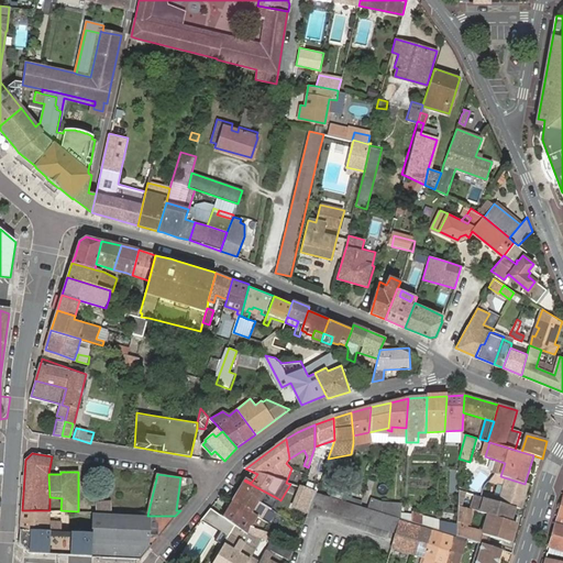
[(525,484),(500,476),(495,496),(490,495),(489,500),(512,507),(515,508),(521,509),(529,485),(525,484)]
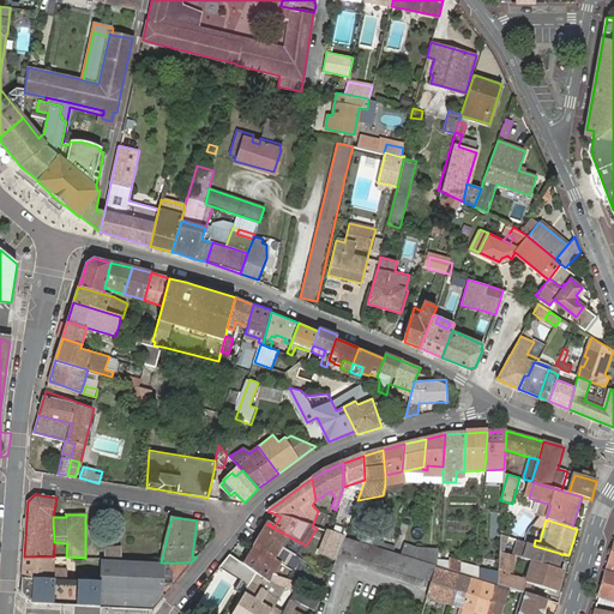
[(290,552),(296,554),(302,543),(266,524),(260,535),(290,552)]
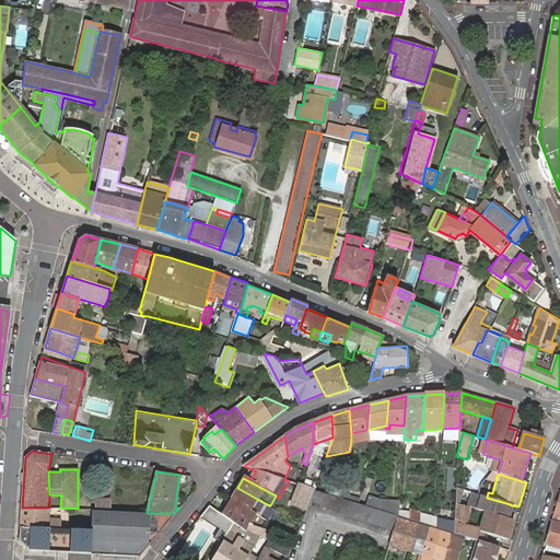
[(306,487),(315,490),(317,486),(307,481),(306,487)]
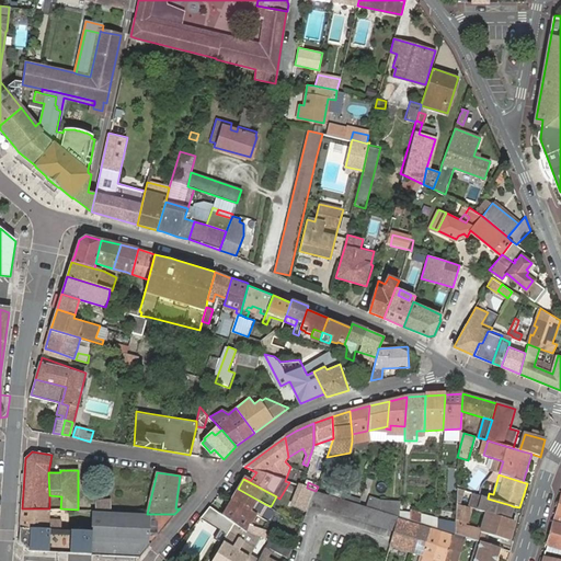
[(308,513),(310,506),(317,492),(316,491),(307,488),(300,487),(293,505),(308,513)]
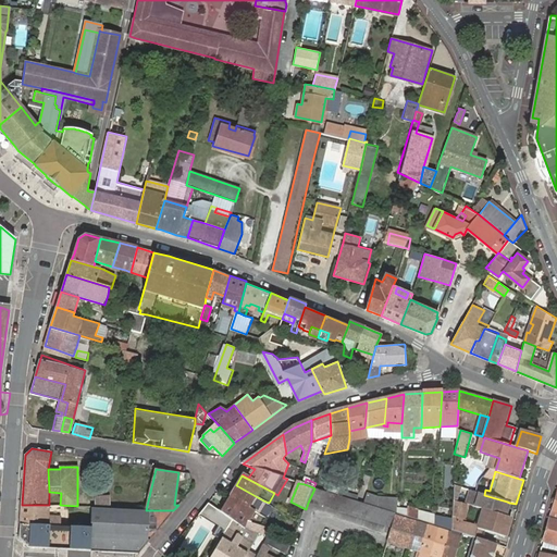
[(247,520),(249,520),(256,511),(262,515),(269,503),(263,500),(236,485),(220,512),(233,521),(246,529),(247,520)]
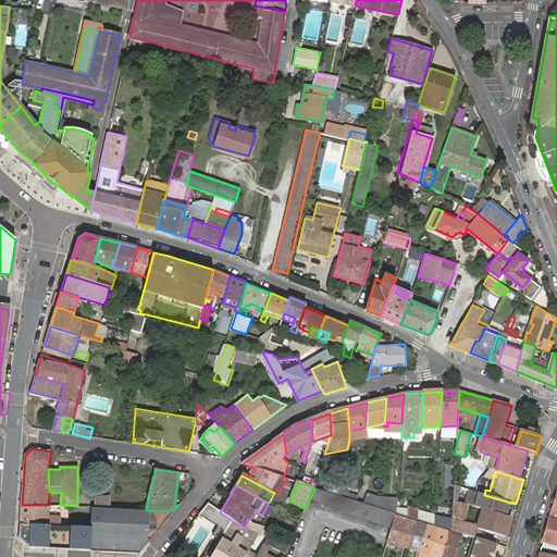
[(329,491),(338,494),(339,489),(330,485),(329,491)]
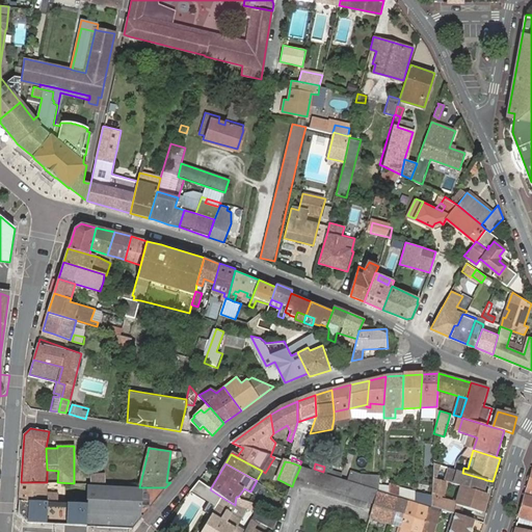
[(377,494),(378,491),(360,485),(346,481),(341,479),(323,473),(300,467),(294,480),(374,505),(377,494)]
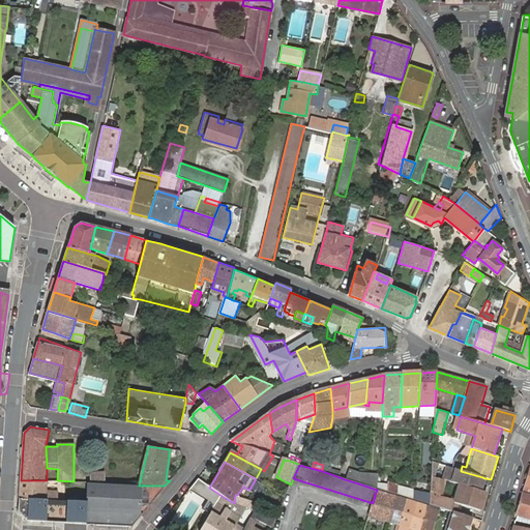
[(481,492),(484,478),(482,477),(461,471),(453,468),(448,467),(443,480),(446,481),(460,486),(481,492)]
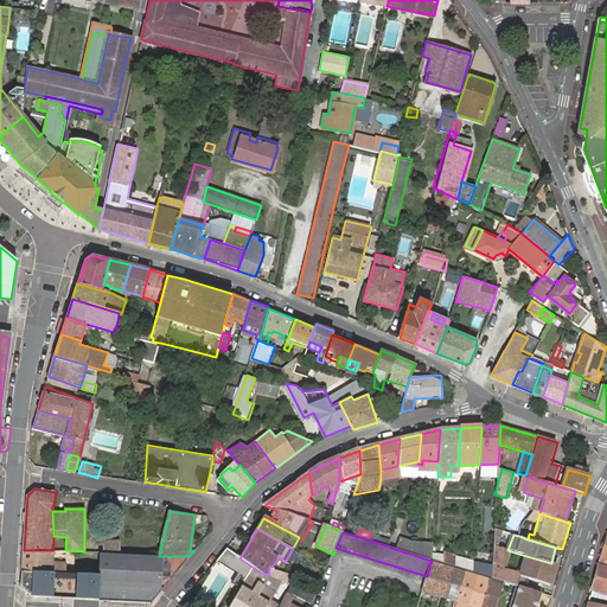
[(410,554),(411,543),(398,538),(395,549),(410,554)]
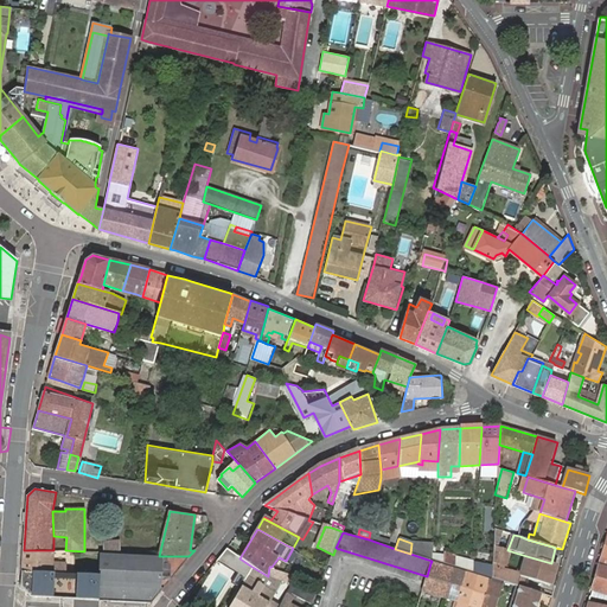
[(104,553),(120,553),(119,542),(106,542),(104,553)]
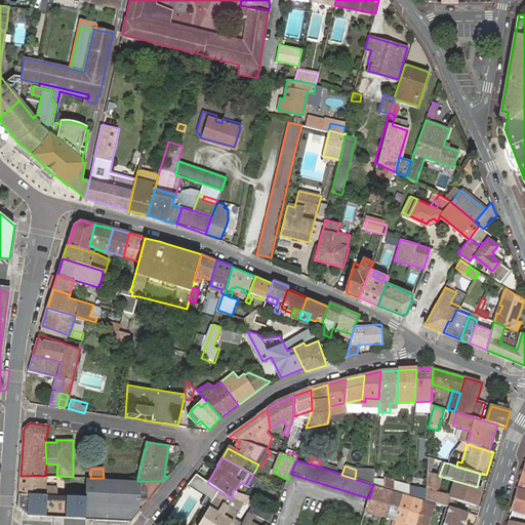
[(374,480),(374,471),(356,470),(355,479),(373,485),(374,480)]
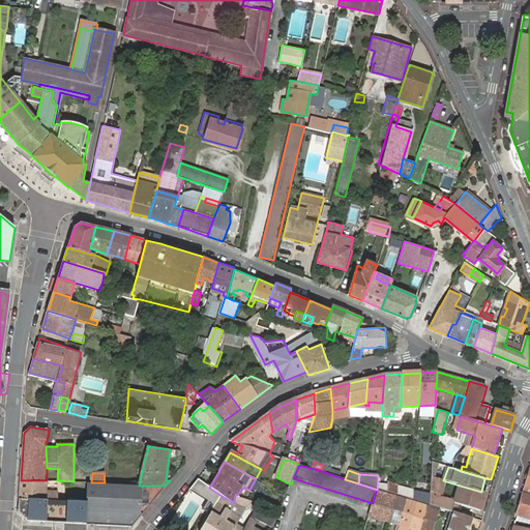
[(449,511),(451,512),(457,513),(460,504),(481,511),(487,493),(481,492),(460,486),(457,498),(452,497),(452,500),(441,497),(442,494),(446,481),(443,480),(441,480),(434,477),(431,477),(430,499),(429,505),(449,511)]
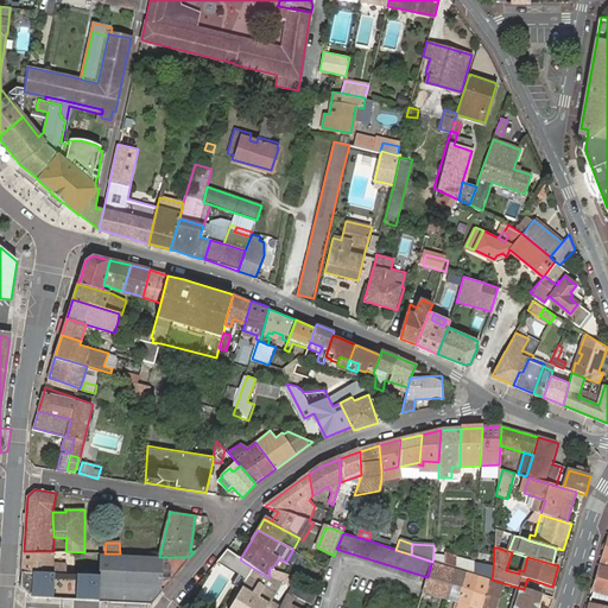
[(54,551),(24,551),(23,571),(65,574),(67,574),(68,562),(54,561),(54,551)]
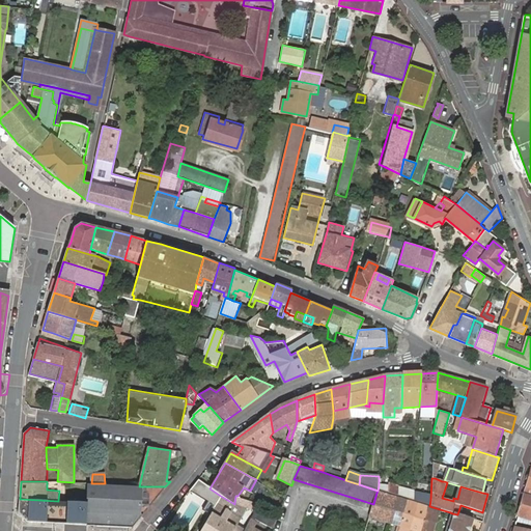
[(390,495),(394,496),(397,486),(388,483),(388,494),(390,495)]
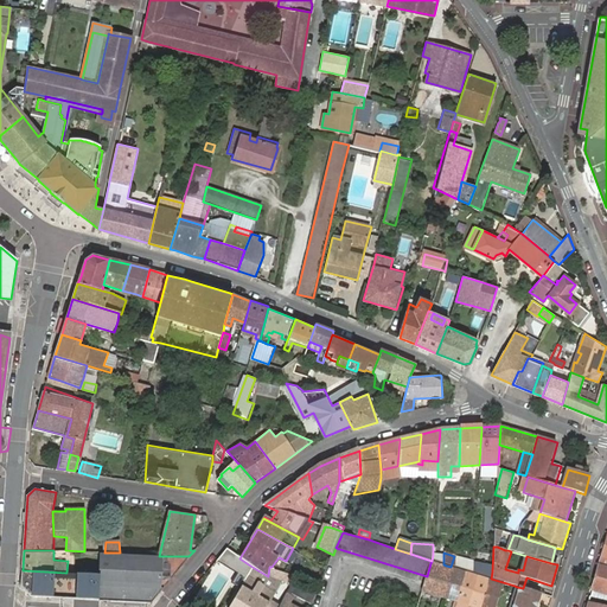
[(172,556),(167,556),(167,558),(101,555),(101,574),(100,580),(98,599),(151,602),(163,588),(170,580),(172,556)]
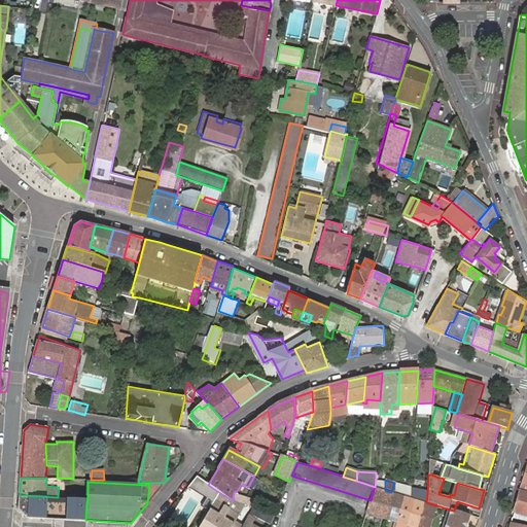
[(396,493),(405,496),(406,491),(408,491),(409,488),(394,483),(391,492),(396,493)]
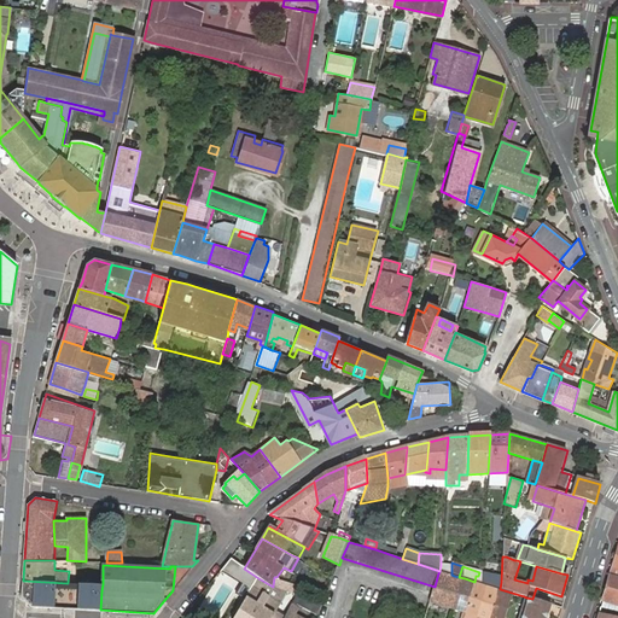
[(435,587),(424,617),(436,617),(438,612),(435,611),(437,605),(442,606),(442,610),(443,610),(453,578),(438,573),(435,587)]
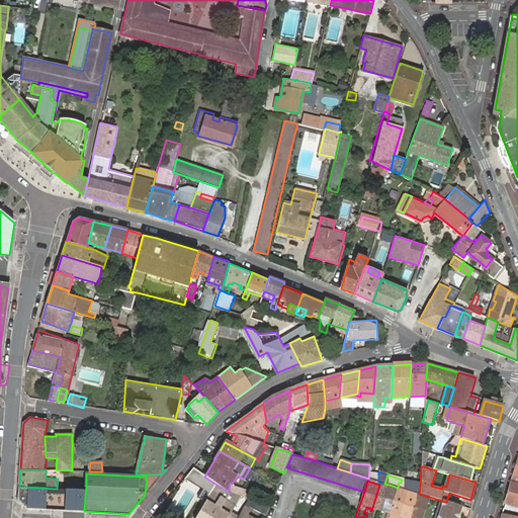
[(252,490),(232,484),(230,484),(229,492),(217,485),(195,517),(230,517),(237,509),(243,512),(244,510),(250,497),(251,493),(252,490)]
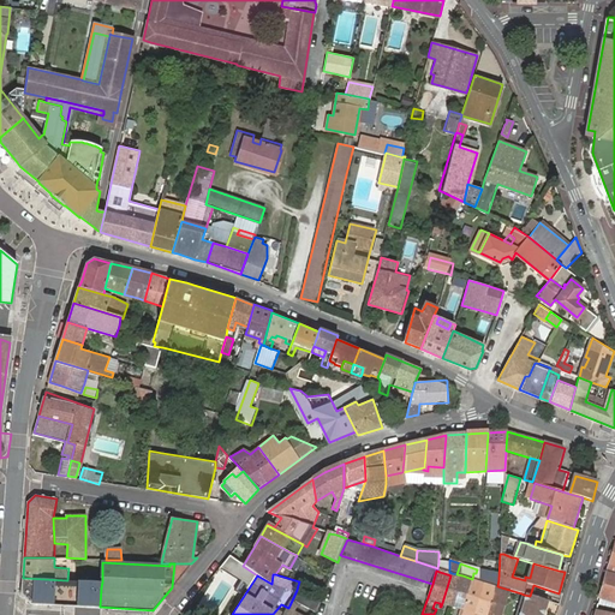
[(488,584),(497,586),(499,579),(481,574),(481,581),(488,584)]
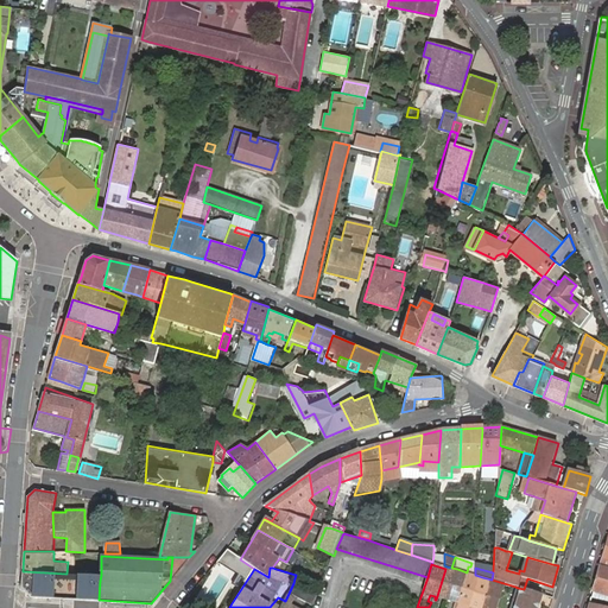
[(594,591),(607,595),(607,569),(600,568),(594,591)]
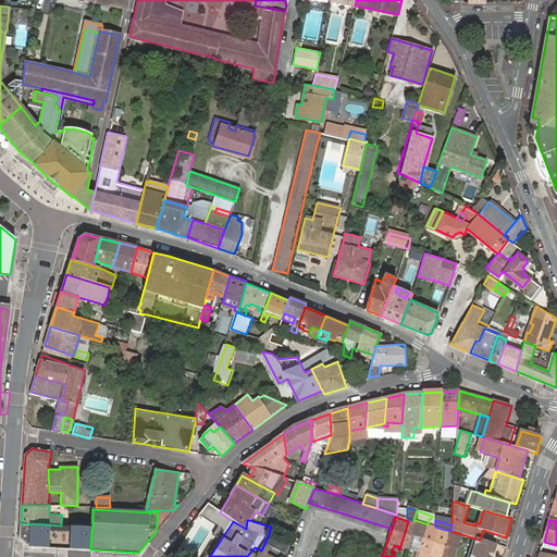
[(408,521),(399,549),(401,551),(404,547),(410,549),(419,524),(408,521)]
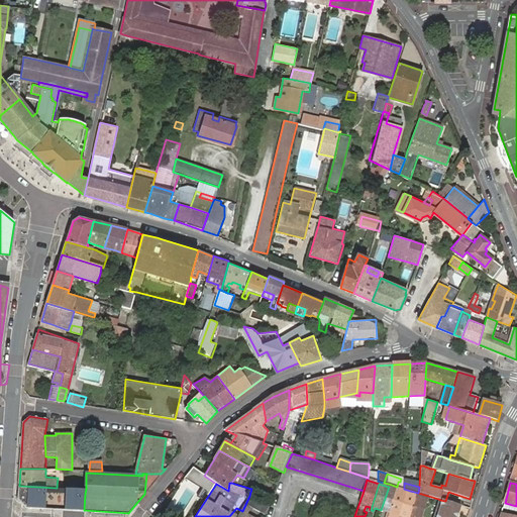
[(56,488),(19,486),(18,499),(26,507),(54,509),(56,488)]
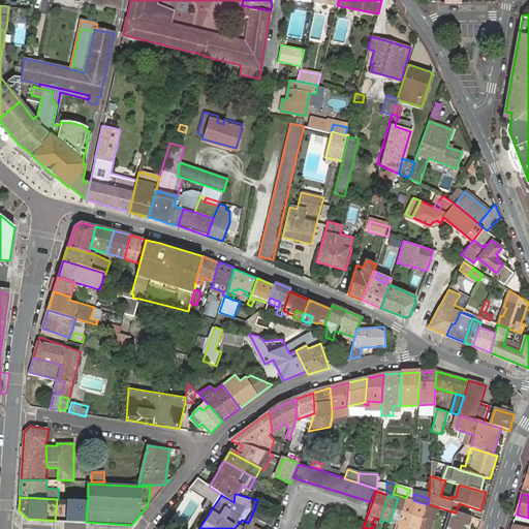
[(398,498),(390,522),(397,524),(400,525),(407,501),(398,498)]
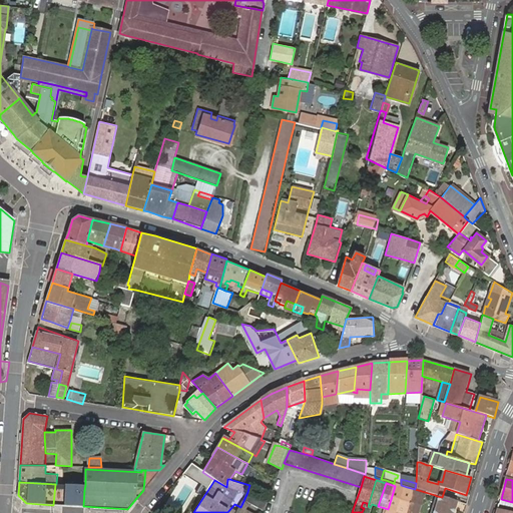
[(388,509),(386,512),(399,512),(407,489),(395,486),(388,509)]
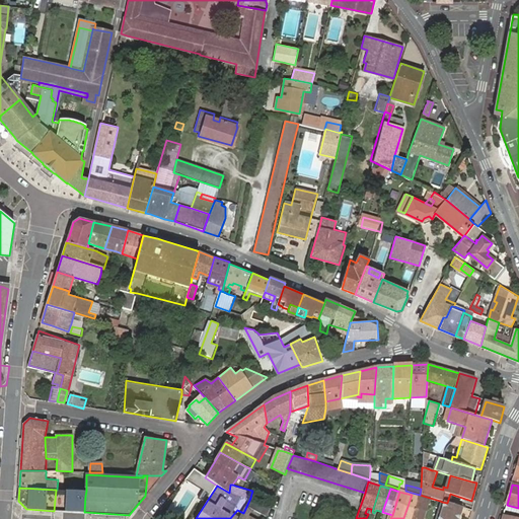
[(412,495),(403,518),(413,518),(420,498),(412,495)]
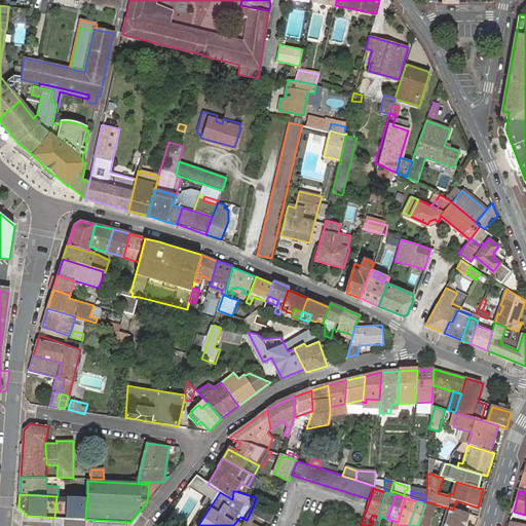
[(69,518),(85,519),(86,502),(70,502),(69,518)]
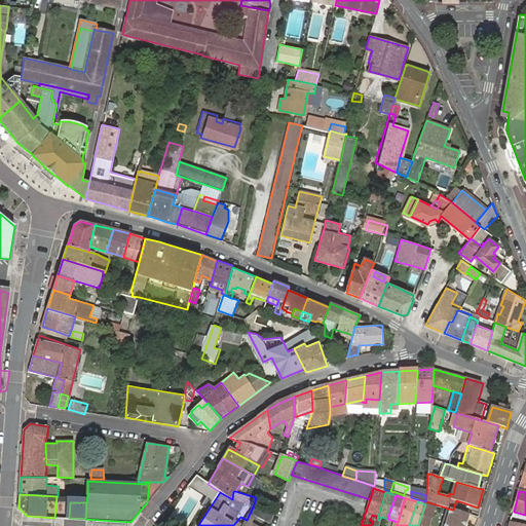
[(442,525),(463,525),(467,514),(453,510),(448,509),(442,525)]
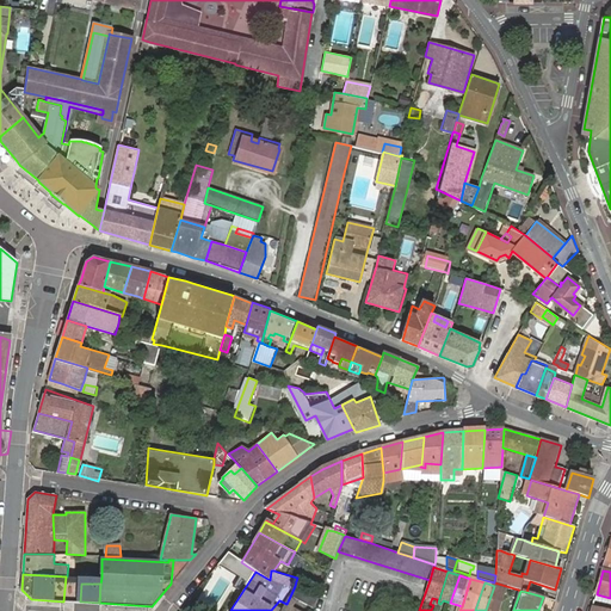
[(594,599),(610,604),(610,598),(597,594),(594,599)]
